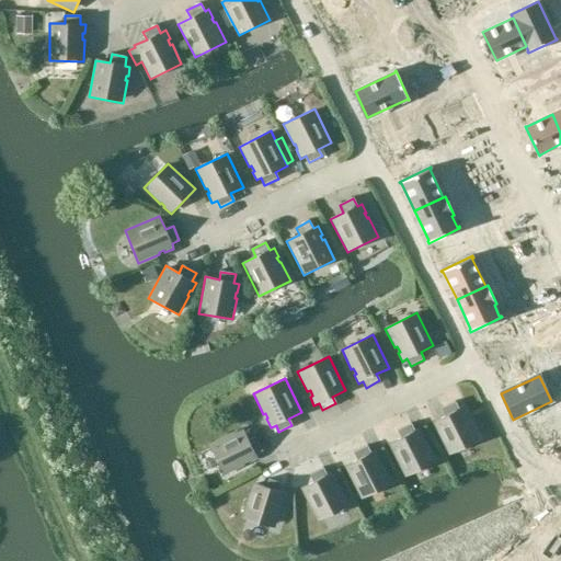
[(432,422),(449,456),(480,441),(470,421),(469,422),(466,416),(468,415),(464,408),(459,410),(455,402),(442,409),(445,415),(432,422)]
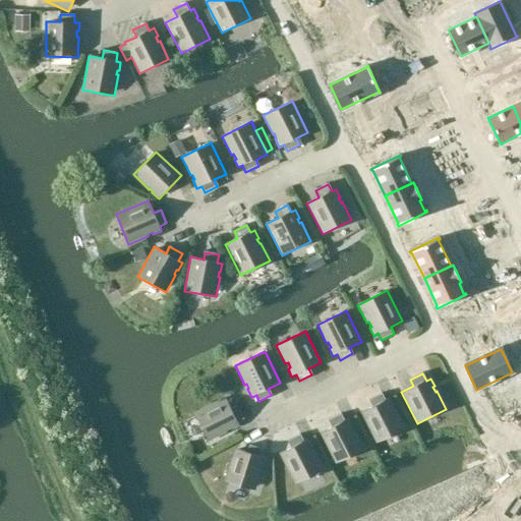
[(360,412),(375,444),(405,429),(396,411),(394,412),(392,407),(394,406),(390,398),(386,400),(383,394),(369,400),(372,406),(360,412)]
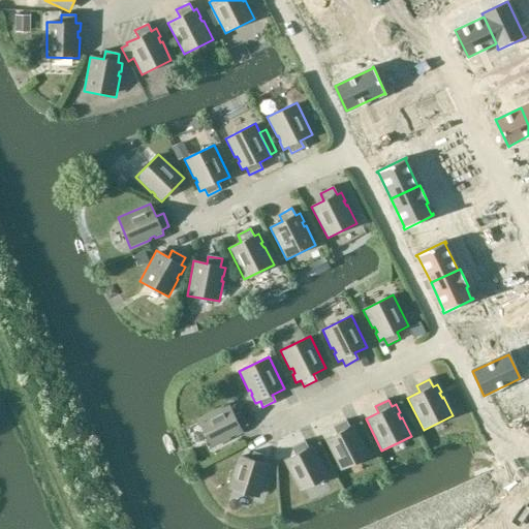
[(228,403),(196,418),(212,449),(231,440),(229,438),(234,436),(235,437),(243,433),(241,429),(248,425),(241,412),(235,415),(228,403)]
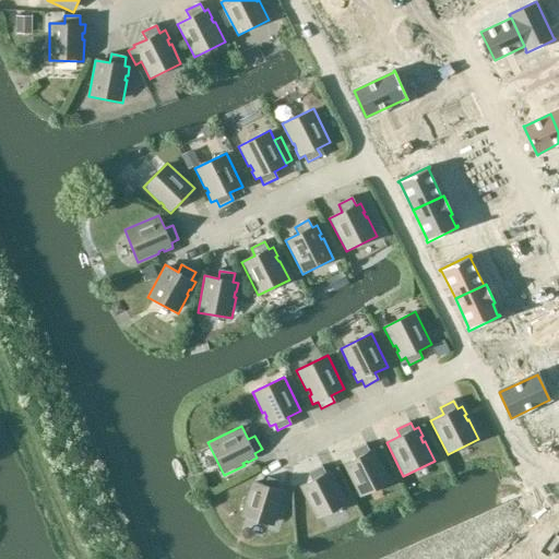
[(343,465),(360,498),(391,482),(381,462),(379,463),(377,459),(379,458),(376,450),(370,452),(366,444),(353,451),(356,459),(343,465)]
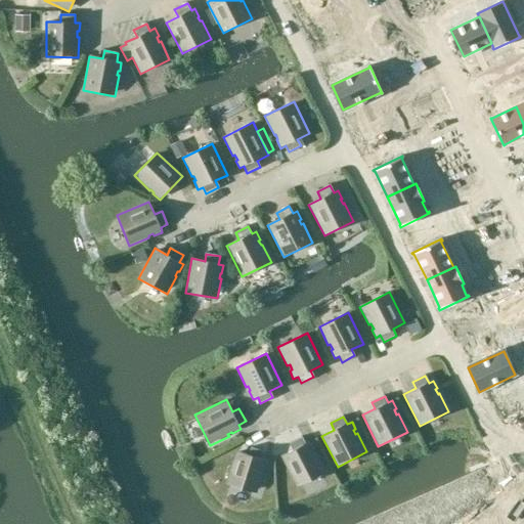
[(280,456),(297,487),(325,473),(316,454),(314,455),(312,451),(314,450),(309,442),(305,444),(302,437),(290,444),(293,450),(280,456)]
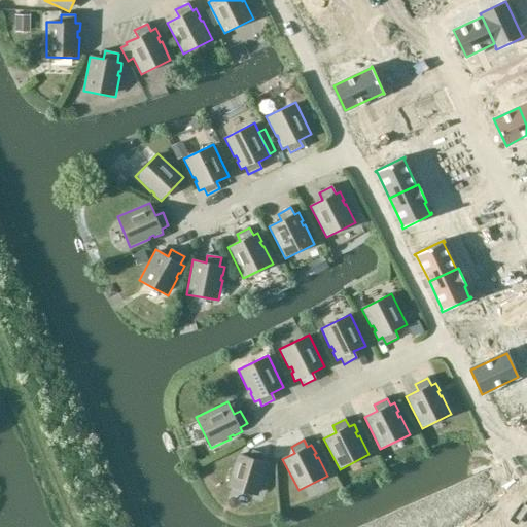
[(237,453),(227,487),(258,496),(264,478),(262,477),(264,471),(267,472),(269,464),(264,462),(267,455),(252,451),(250,457),(237,453)]
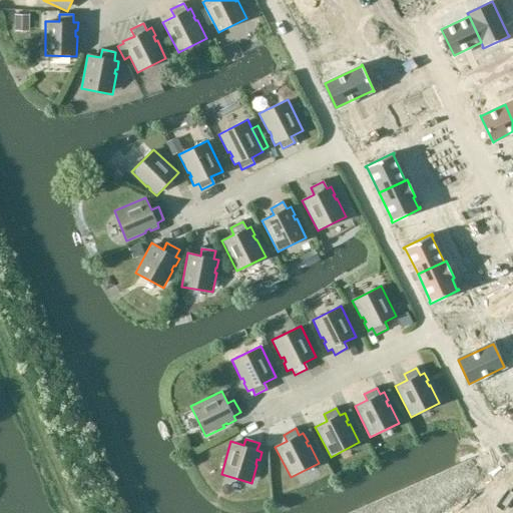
[(512,512),(512,493),(502,498),(508,512),(512,512)]
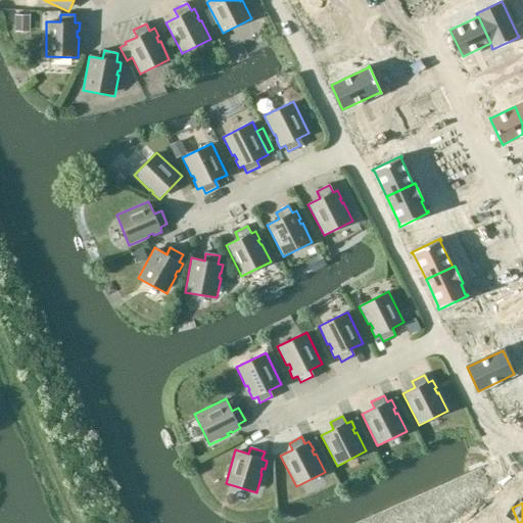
[(518,522),(512,508),(485,519),(486,522),(518,522)]
